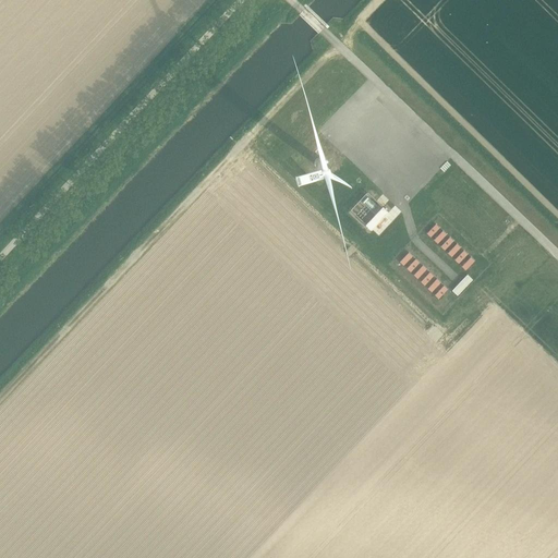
[(316,160),(315,164),(315,167),(318,169),(322,169),(325,167),(325,164),(324,160),(319,159),(316,160)]
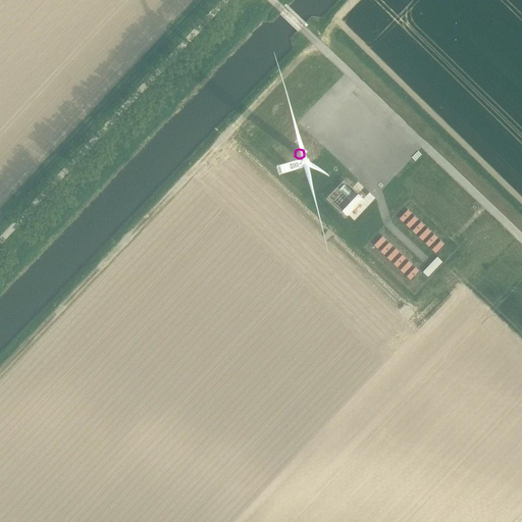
[(358,195),(342,211),(347,215),(362,199),(358,195)]
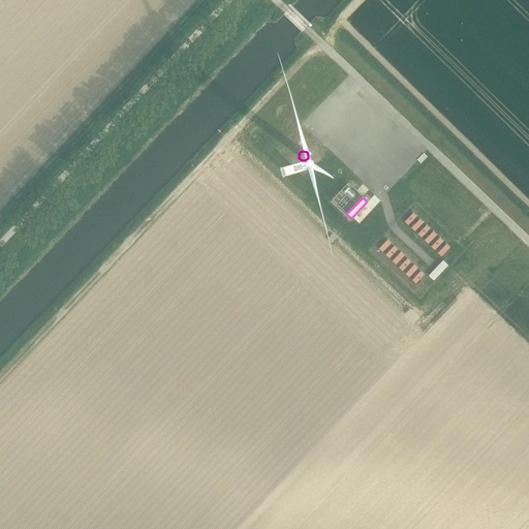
[(416,217),(413,213),(404,222),(408,225),(416,217)]
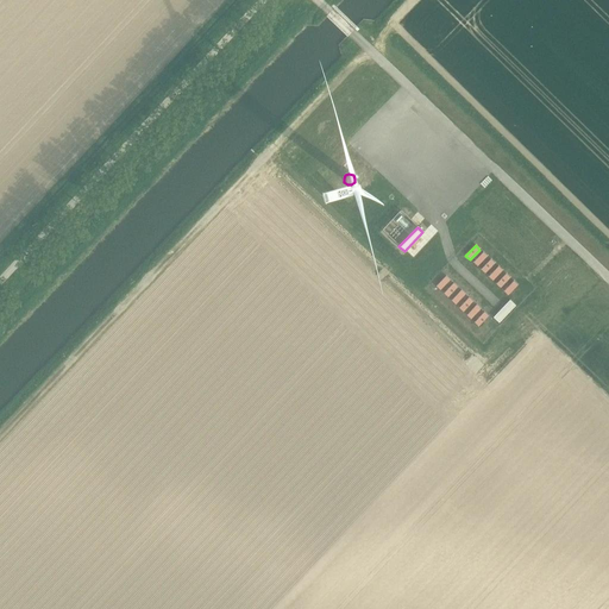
[(488,257),(483,252),(473,263),(478,267),(488,257)]
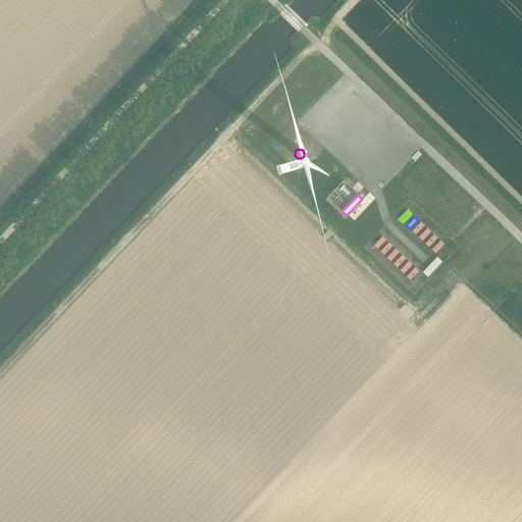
[(424,226),(421,222),(412,231),(416,236),(424,226)]
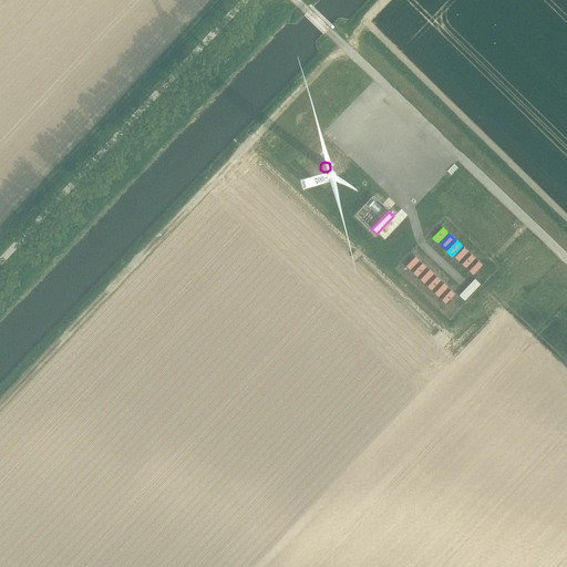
[(468,253),(464,248),(455,258),(460,263),(468,253)]
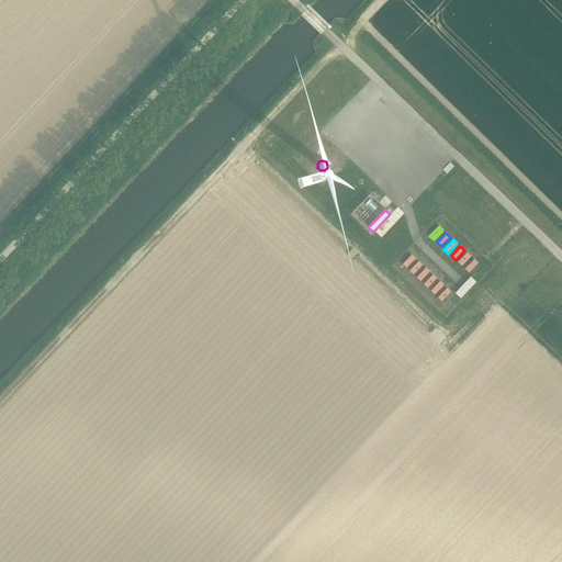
[(471,257),(468,253),(458,262),(462,267),(471,257)]
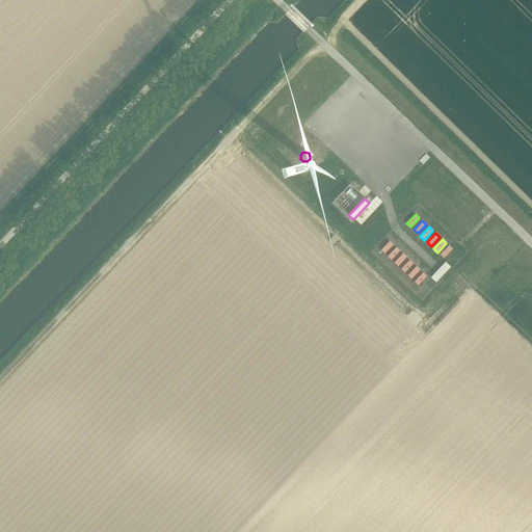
[(394,245),(390,241),(381,250),(384,255),(394,245)]
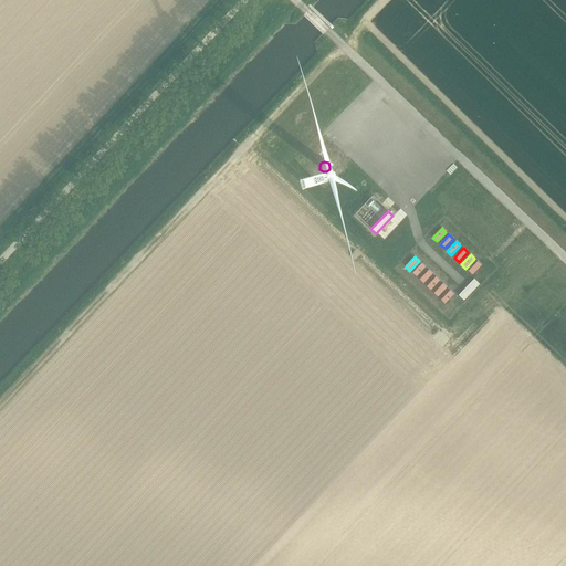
[(482,265),(478,262),(469,272),(473,275),(482,265)]
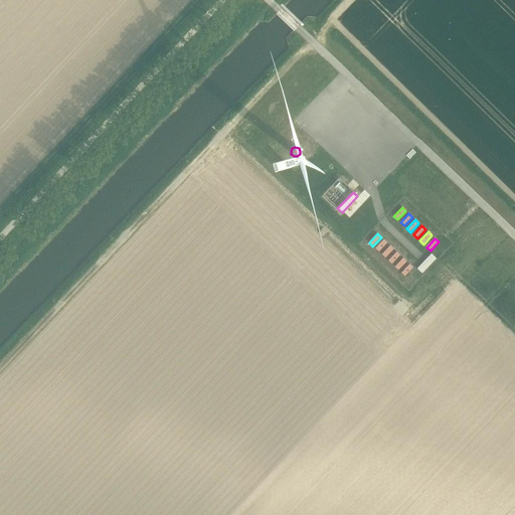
[(387,243),(383,239),(375,248),(379,252),(387,243)]
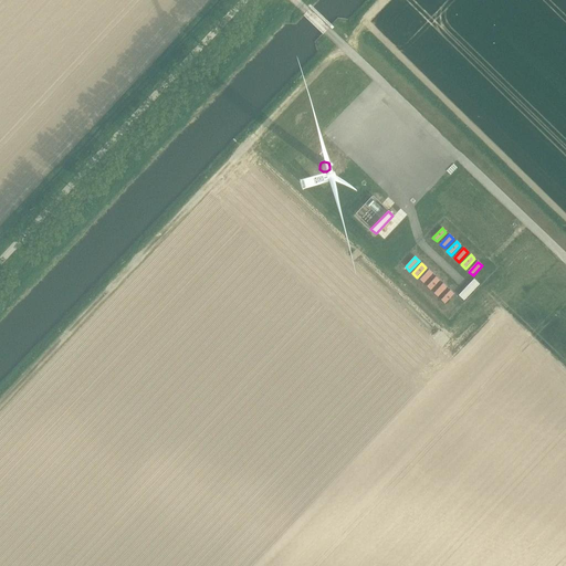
[(433,274),(429,270),(420,280),(423,284),(433,274)]
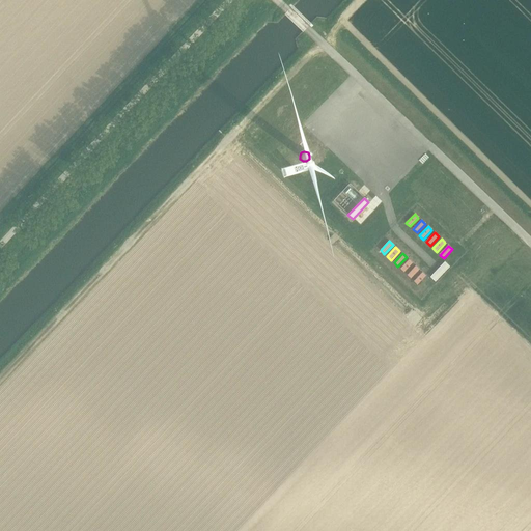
[(413,263),(409,259),(400,269),(404,273),(413,263)]
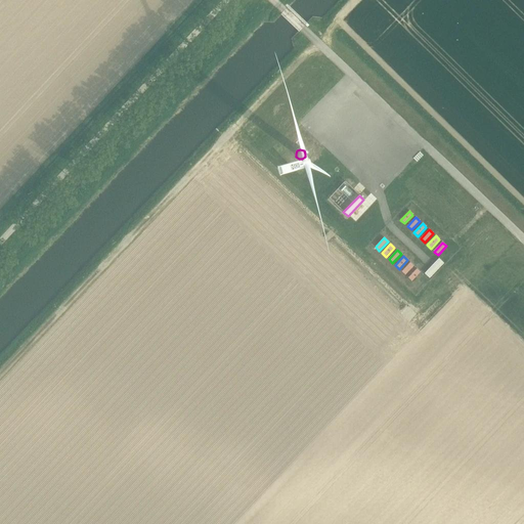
[(439,259),(425,273),(430,278),(444,263),(439,259)]
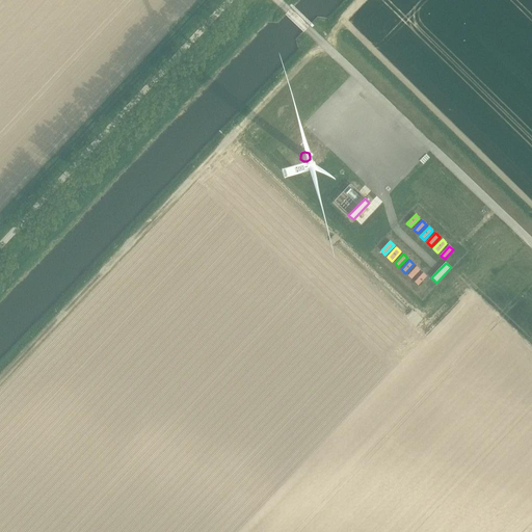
[(421,270),(417,267),(408,275),(411,280),(421,270)]
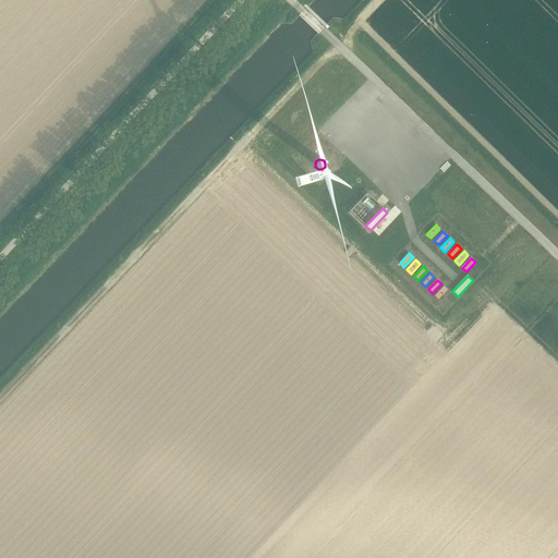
[(448,291),(444,287),(435,296),(439,300),(448,291)]
